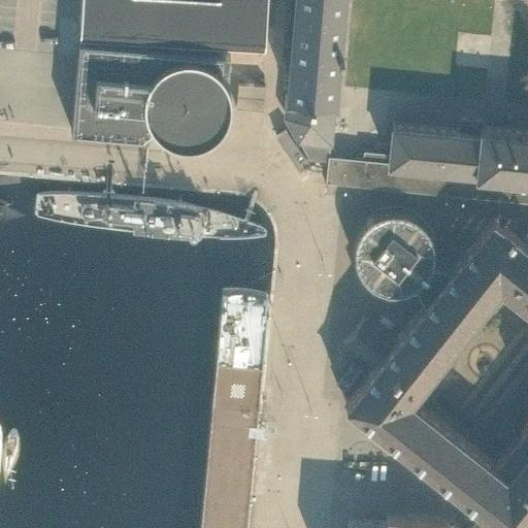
[(265,25),(266,0),(81,0),(80,32),(238,41),(264,43),(265,25)]
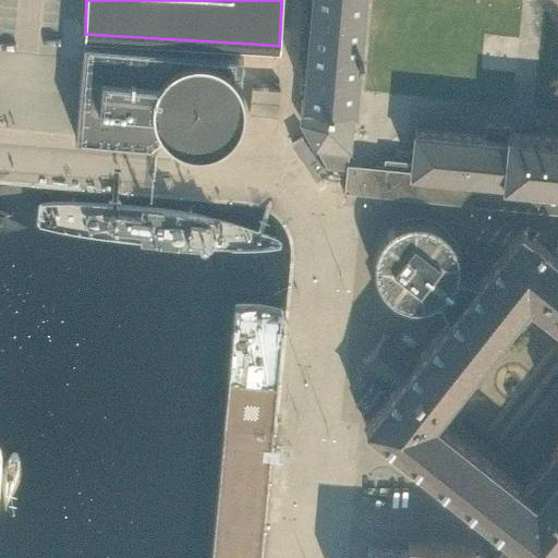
[(348,162),(348,160),(351,122),(351,119),(355,79),(358,49),(362,50),(363,34),(359,34),(362,0),(313,0),(311,28),(303,117),(326,160),(328,161),(328,160),(348,162)]
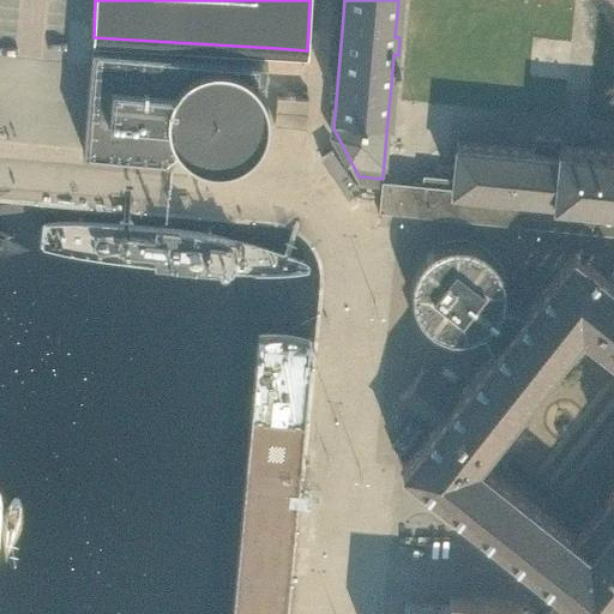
[(235,160),(242,157),(247,154),(256,148),(262,142),(264,138),(266,133),(269,127),(272,118),(272,108),(271,98),(270,94),(269,88),(263,78),(270,72),(271,55),(210,50),(92,40),(86,146),(175,155),(176,149),(181,144),(192,152),(204,157),(221,160),(235,160)]
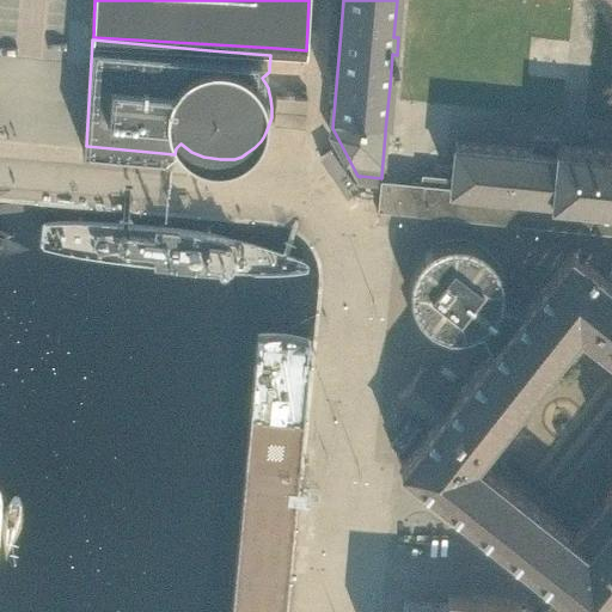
[(274,121),(305,123),(307,95),(276,92),(274,121)]
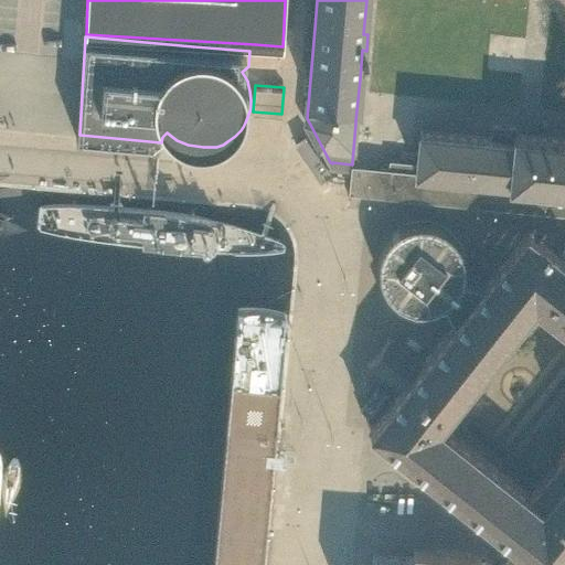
[(391,157),(390,166),(416,168),(417,167),(564,182),(564,134),(516,129),(518,121),(493,119),(491,134),(420,127),(417,160),(391,157)]
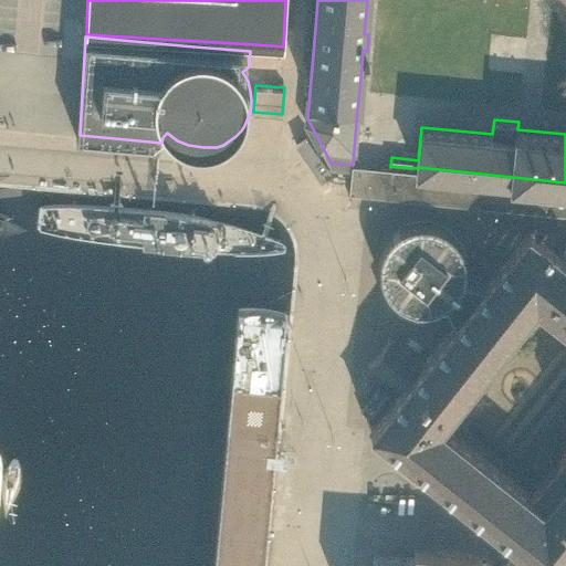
[(353,163),(353,165),(350,189),(565,209),(565,182),(418,167),(417,168),(390,166),(367,164),(369,150),(368,150),(355,149),(354,163),(353,163)]
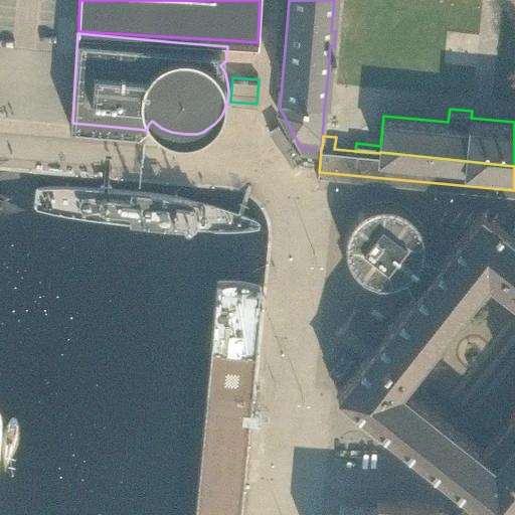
[(260,214),(256,212),(241,207),(192,197),(169,192),(146,190),(100,187),(52,185),(38,187),(36,207),(49,211),(94,220),(143,226),(189,227),(220,225),(256,220),(260,218),(260,214)]
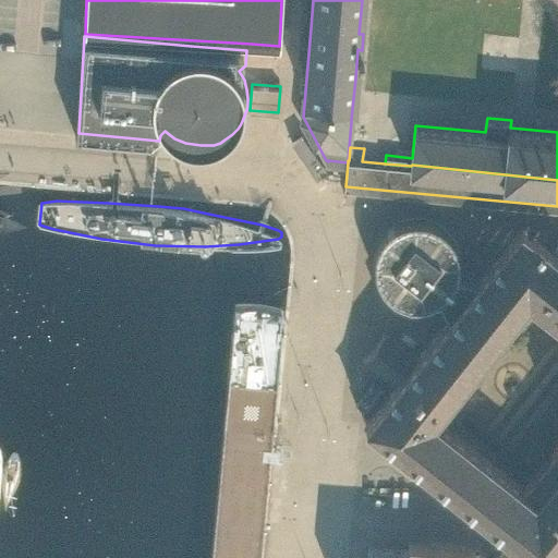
[(0,218),(13,211),(0,205),(0,218)]
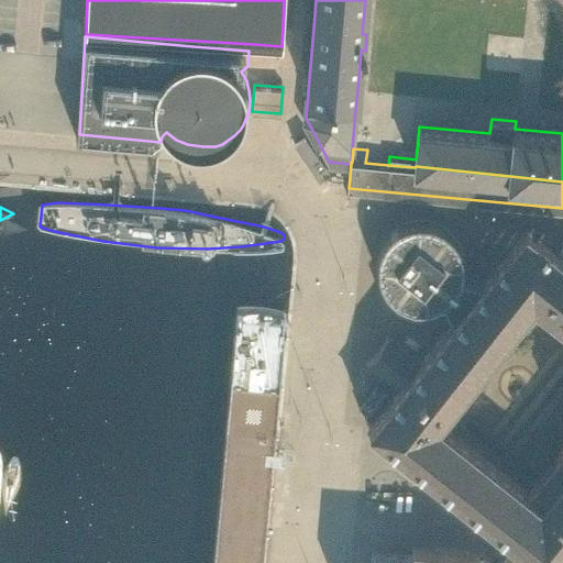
[(443,300),(453,319),(484,280),(463,275),(464,267),(464,258),(463,250),(460,242),(454,235),(449,230),(442,224),(434,221),(426,220),(418,219),(409,221),(401,223),(394,229),(388,234),(383,241),(379,249),(377,257),(377,266),(379,275),(383,283),(387,290),(394,296),(400,301),(409,305),(418,306),(426,306),(434,305),(443,300)]
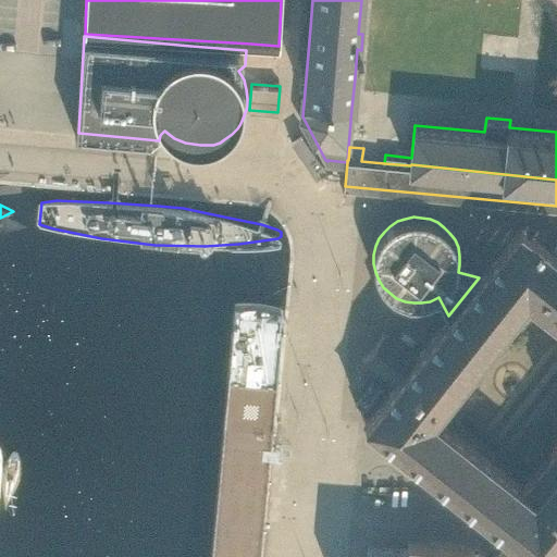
[(556,254),(520,224),(479,277),(448,316),(418,355),(417,354),(416,355),(406,347),(407,346),(406,345),(405,346),(396,339),(397,338),(395,337),(394,338),(385,331),(386,330),(385,329),(362,357),(363,358),(364,357),(373,364),(372,366),(374,367),(375,366),(384,372),(383,373),(384,374),(385,373),(395,381),(394,382),(395,383),(366,421),(517,542),(535,556),(544,556),(556,541),(556,254)]
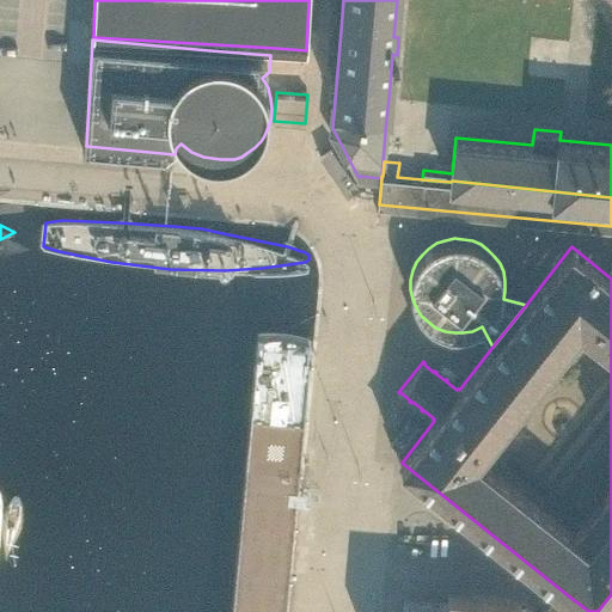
[(543,611),(530,601),(521,600),(521,599),(448,592),(448,600),(405,597),(403,611),(543,611)]
